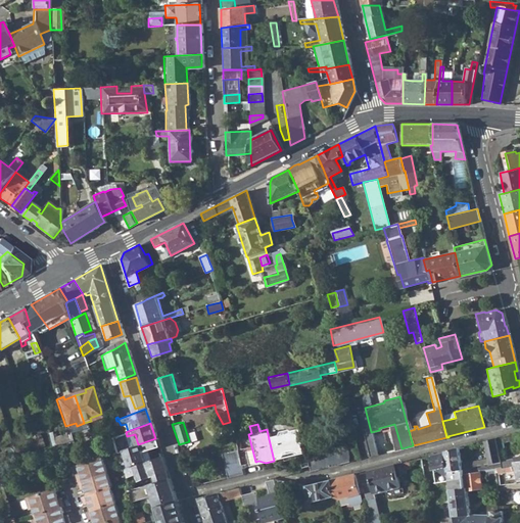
[(278,432),(268,434),(274,461),(282,459),(284,454),(294,452),(297,455),(305,453),(299,427),(291,429),(288,426),(279,427),(278,432)]
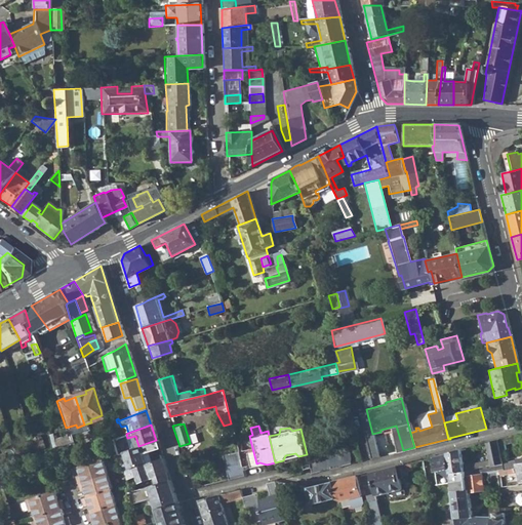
[(117,454),(122,452),(118,436),(110,439),(115,454),(117,454)]
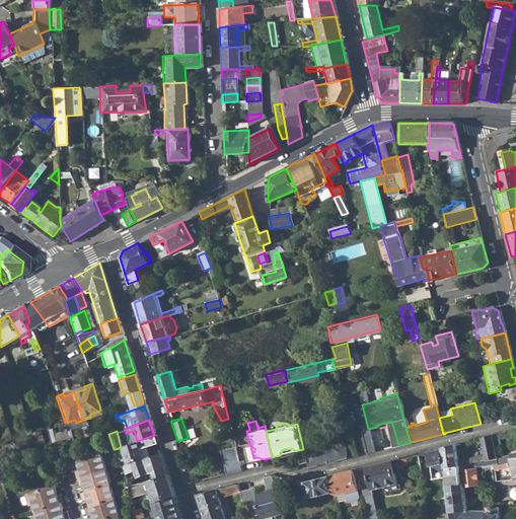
[(143,458),(147,457),(144,447),(156,443),(154,435),(137,441),(121,447),(124,457),(118,459),(120,466),(126,464),(125,462),(142,457),(143,458)]
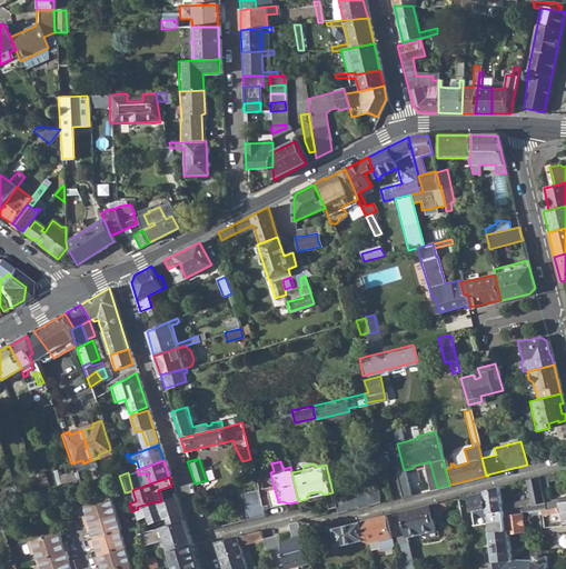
[(537,477),(525,480),(532,511),(535,510),(538,510),(545,509),(543,502),(537,477)]
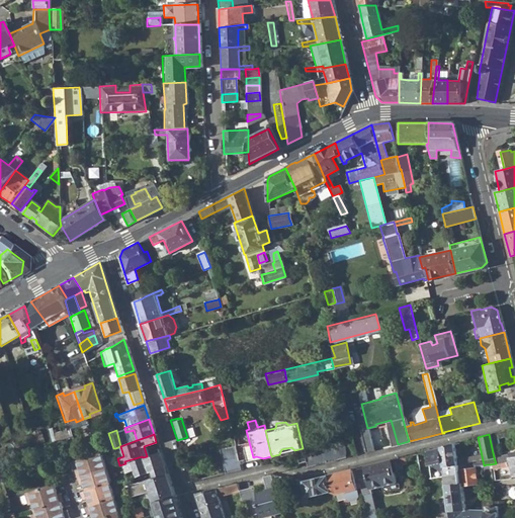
[(11,443),(14,451),(24,448),(21,440),(11,443)]
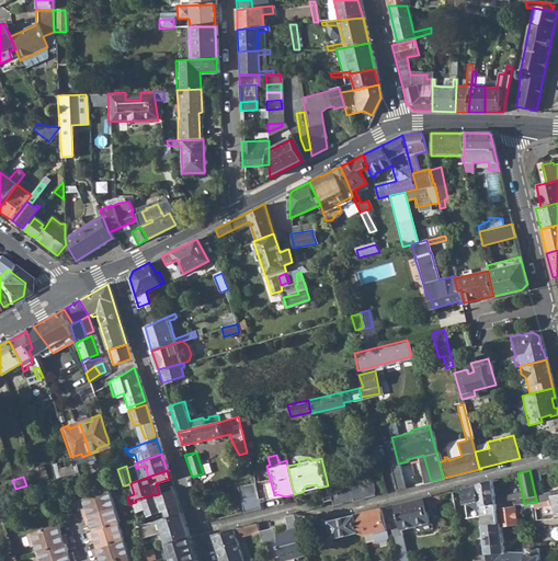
[(496,503),(497,508),(505,507),(499,478),(476,484),(478,501),(478,506),(496,503)]
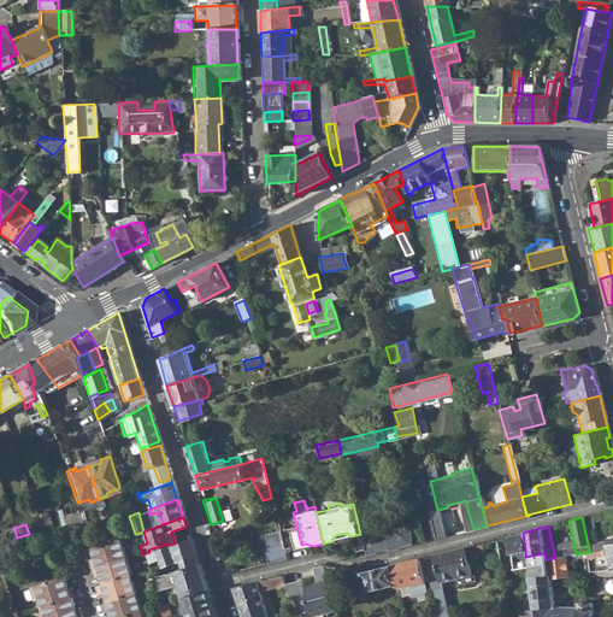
[(388,535),(392,548),(412,544),(410,530),(388,535)]
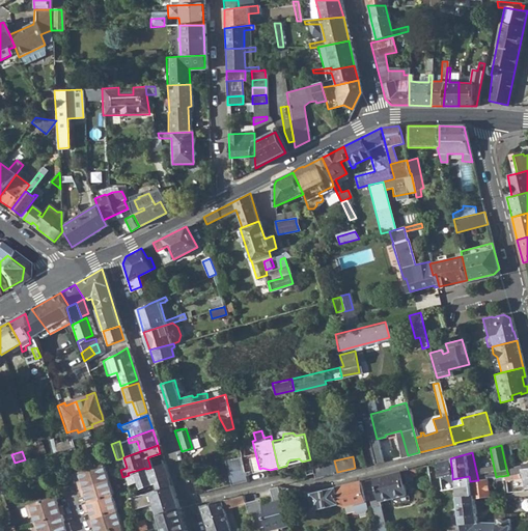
[(230,485),(246,481),(241,457),(224,462),(230,485)]
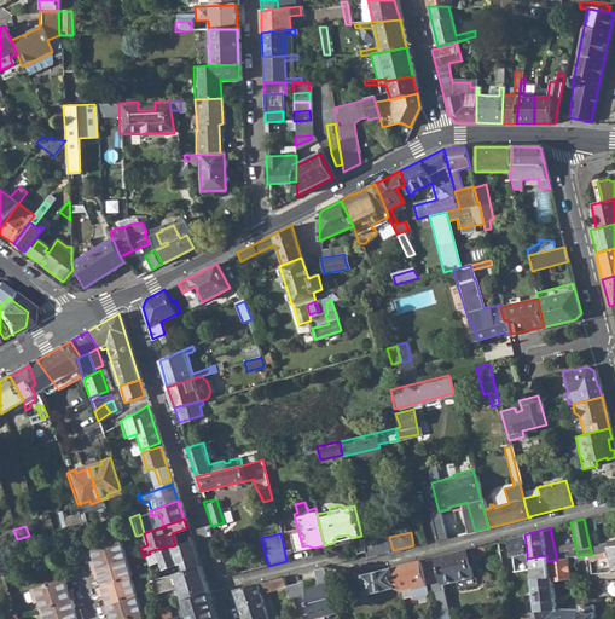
[(518,555),(527,553),(524,534),(516,536),(518,555)]
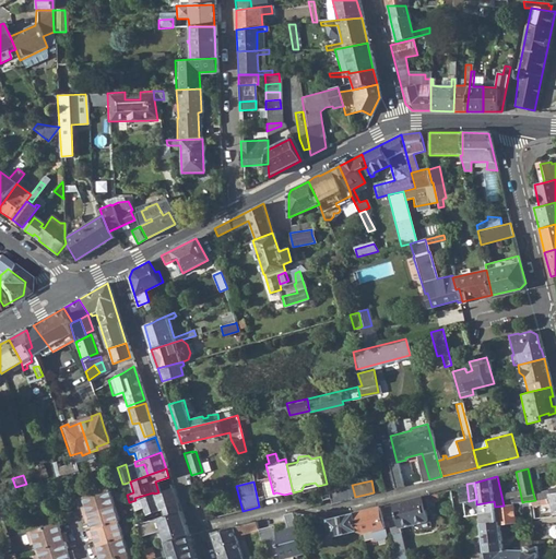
[(160,508),(177,503),(172,487),(158,492),(154,494),(139,499),(145,514),(160,508)]
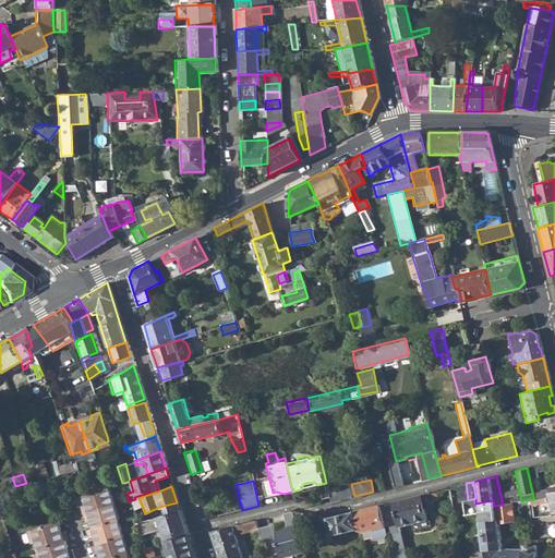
[(81,513),(113,504),(108,487),(81,495),(83,504),(79,505),(81,513)]
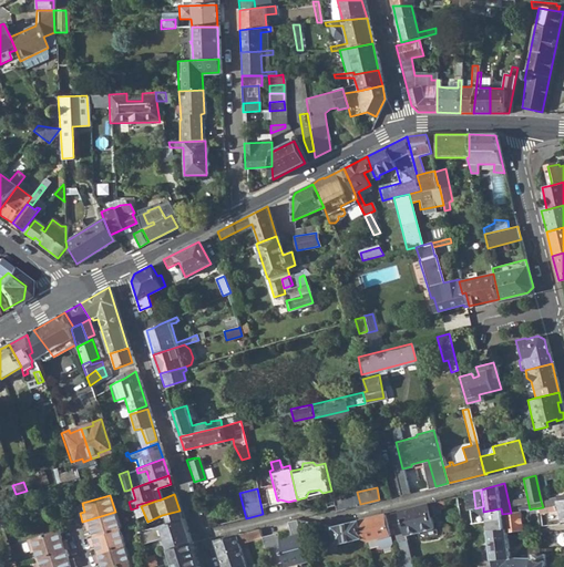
[(440,500),(397,511),(403,535),(431,528),(429,517),(438,514),(437,509),(443,507),(440,500)]
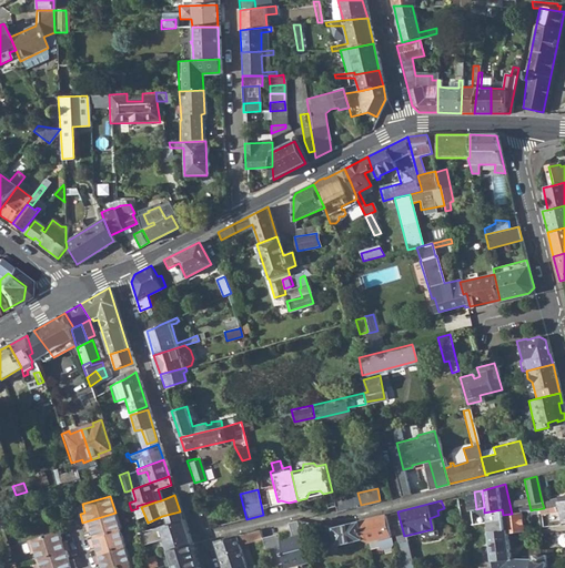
[(485,521),(503,519),(503,515),(502,509),(484,513),(485,521)]
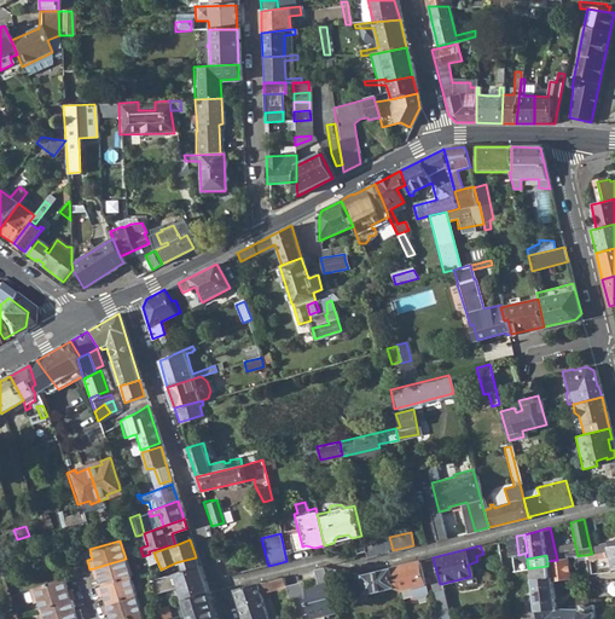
[(578,556),(572,557),(574,565),(584,563),(582,559),(581,555),(578,556)]
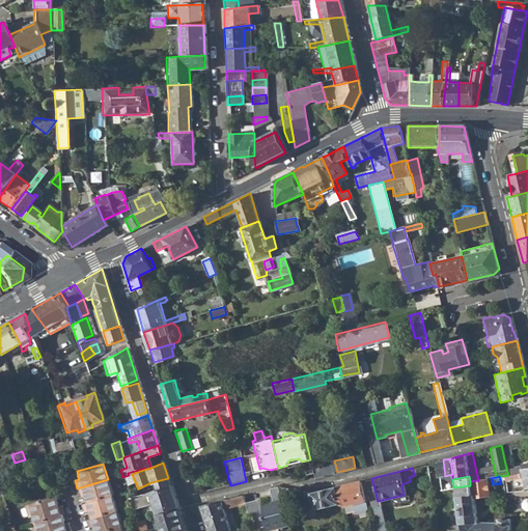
[(470,485),(472,499),(488,497),(485,478),(478,480),(470,481),(470,485)]
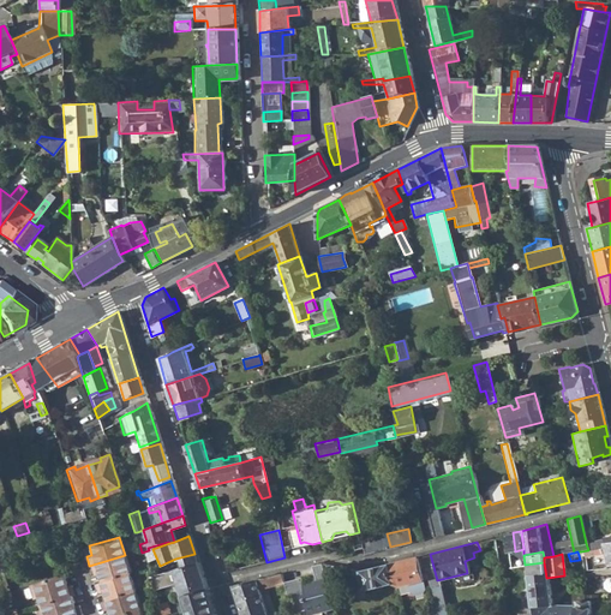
[(100,583),(129,574),(131,573),(125,555),(89,566),(91,574),(97,573),(100,583)]
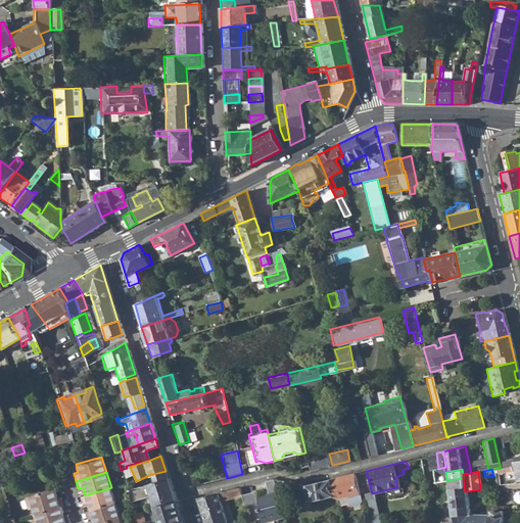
[(330,480),(333,497),(338,498),(360,493),(355,474),(330,480)]
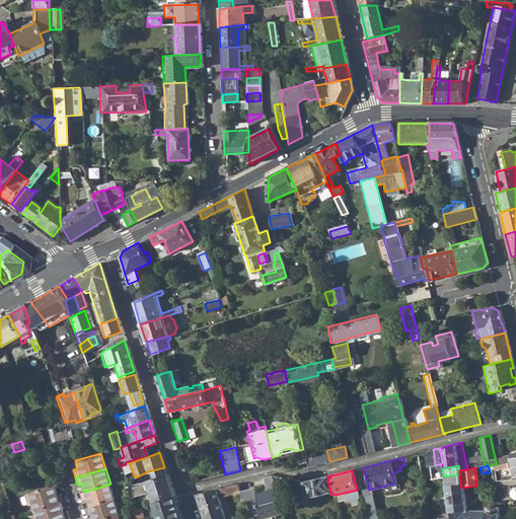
[(152,503),(173,496),(166,474),(162,475),(152,478),(141,483),(125,486),(129,498),(148,492),(152,503)]
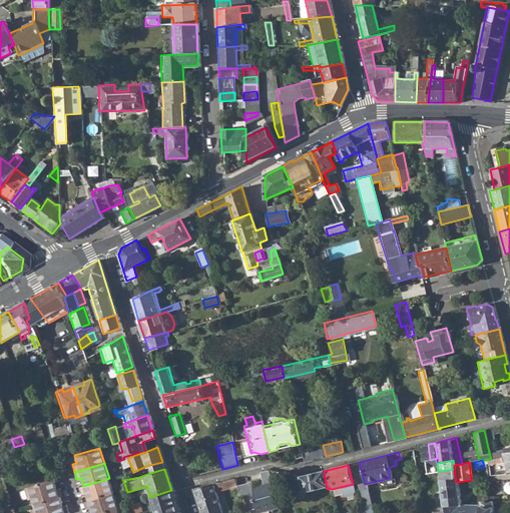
[(453,506),(459,506),(456,482),(454,469),(438,471),(442,507),(443,506),(453,506)]
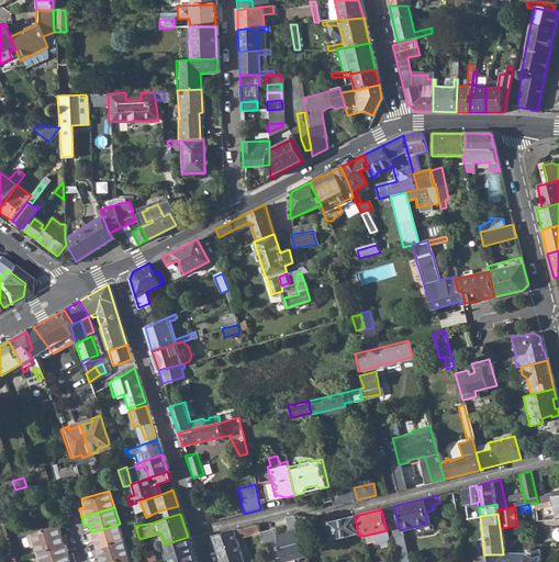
[(275,528),(258,532),(261,546),(265,544),(269,560),(279,557),(280,561),(281,561),(303,557),(292,515),(283,517),(288,530),(276,534),(275,528)]
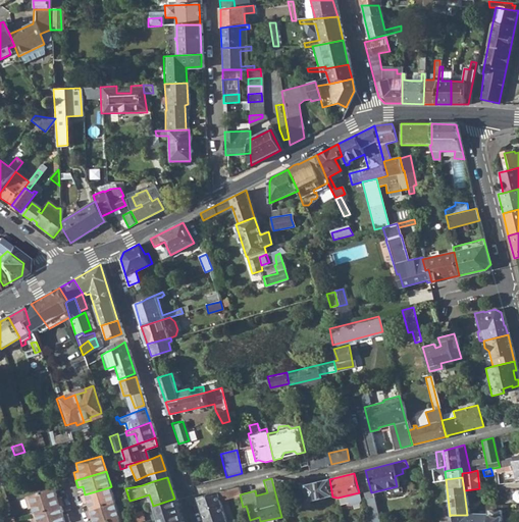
[(305,484),(296,482),(299,497),(307,496),(309,501),(332,497),(329,479),(306,485),(305,484)]
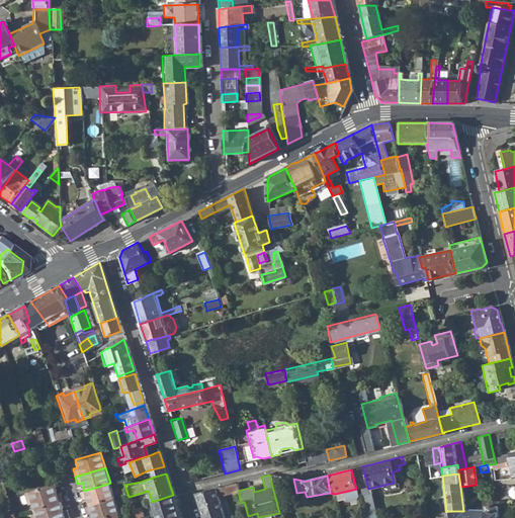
[(229,492),(238,491),(236,483),(227,485),(229,492)]
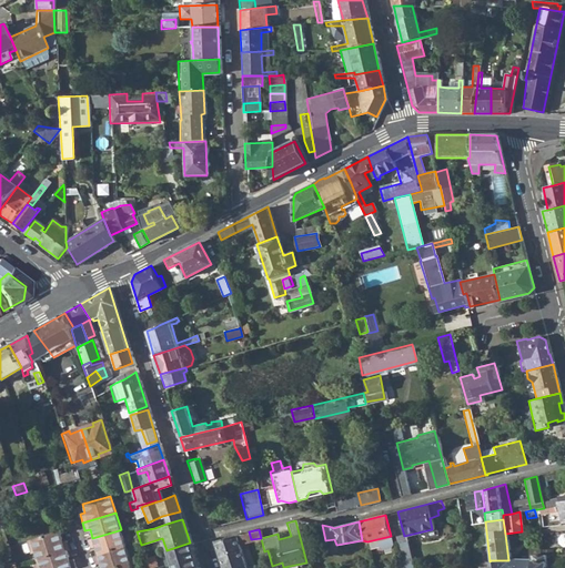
[(57,530),(24,540),(28,553),(31,551),(34,558),(63,550),(66,549),(62,539),(59,540),(57,530)]
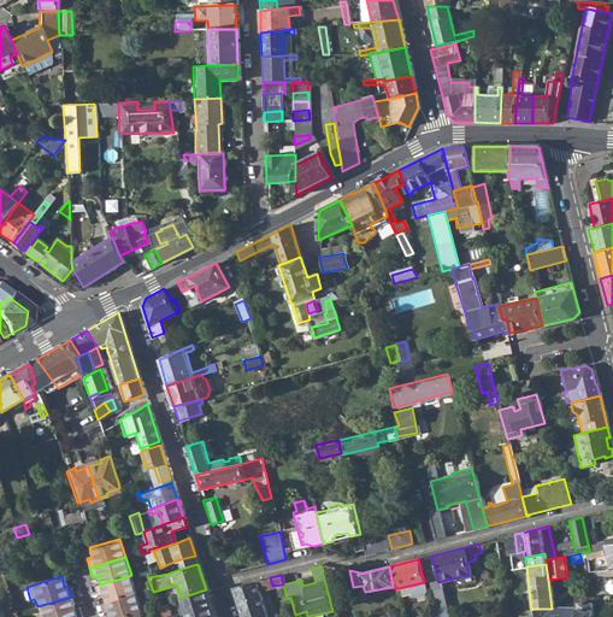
[(105,603),(135,593),(129,576),(100,585),(94,586),(98,595),(102,594),(105,603)]
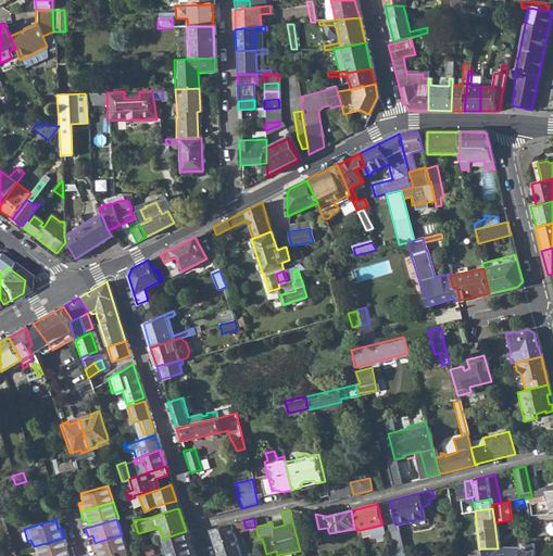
[(230,523),(208,529),(215,555),(239,555),(238,551),(230,523)]
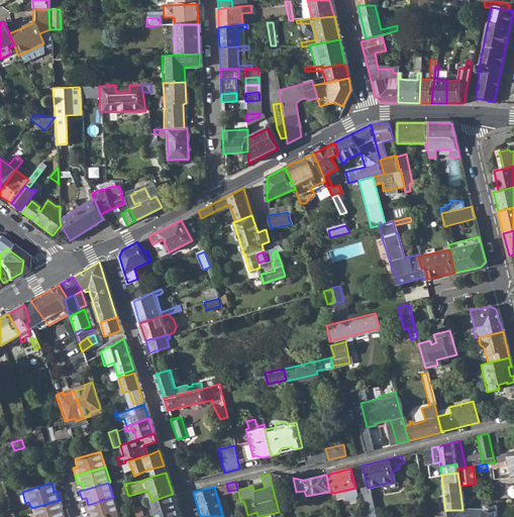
[(368,516),(369,516),(377,516),(371,490),(363,492),(368,516)]
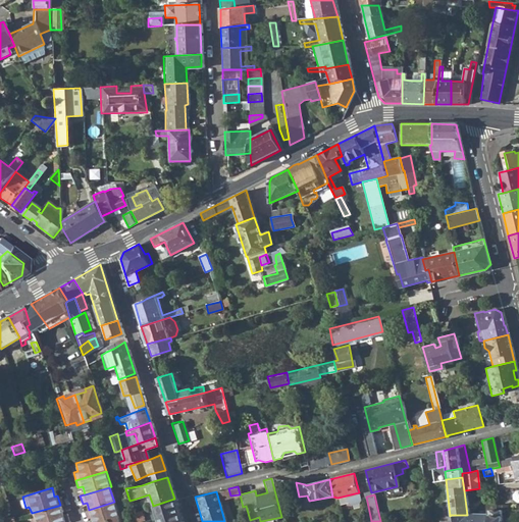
[(179,521),(182,521),(174,499),(153,506),(152,507),(157,521),(179,521)]
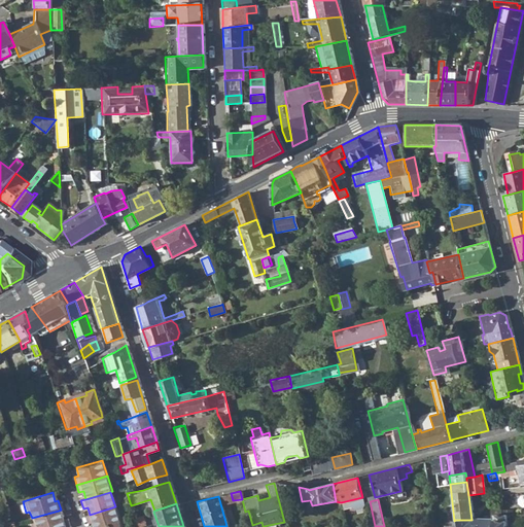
[(103,526),(119,522),(115,506),(90,515),(85,516),(88,523),(92,522),(93,526),(103,526)]
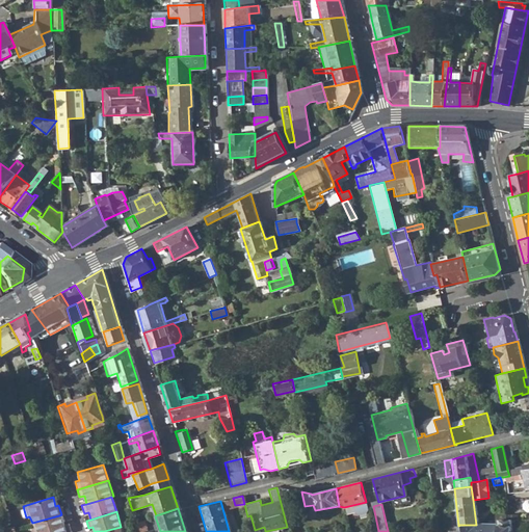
[(59,515),(32,523),(29,524),(30,531),(67,531),(64,523),(61,524),(59,515)]
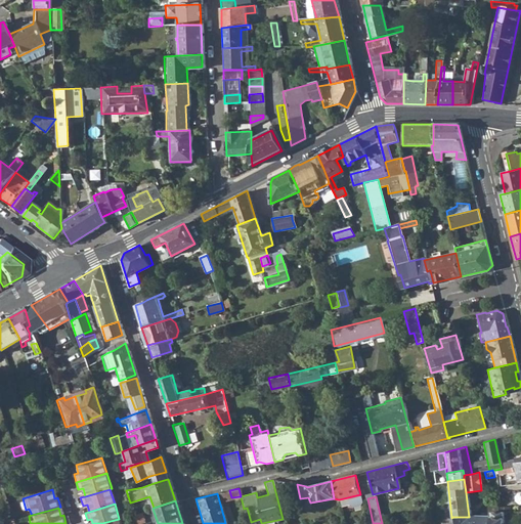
[(140,512),(133,515),(136,523),(137,523),(143,522),(140,512)]
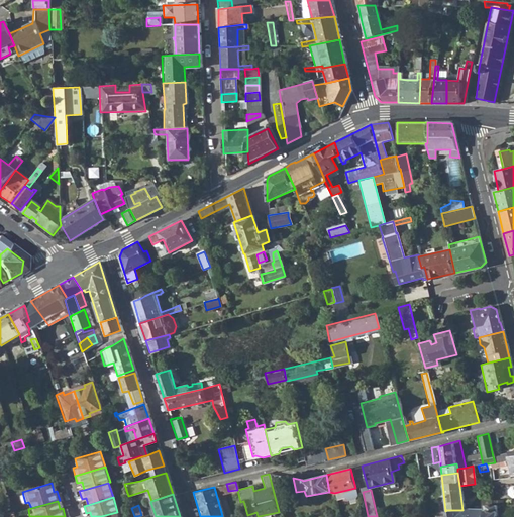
[(483,511),(482,516),(494,516),(495,506),(483,507),(483,511)]
